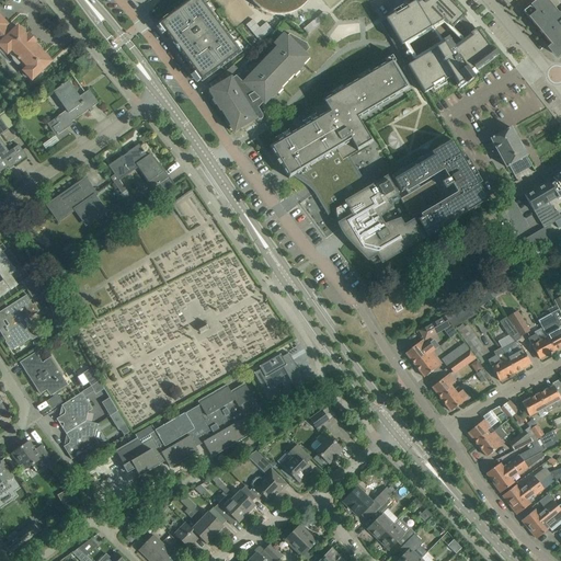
[(201,0),(189,0),(158,23),(201,81),(203,80),(206,83),(216,77),(213,72),(240,53),(201,0)]
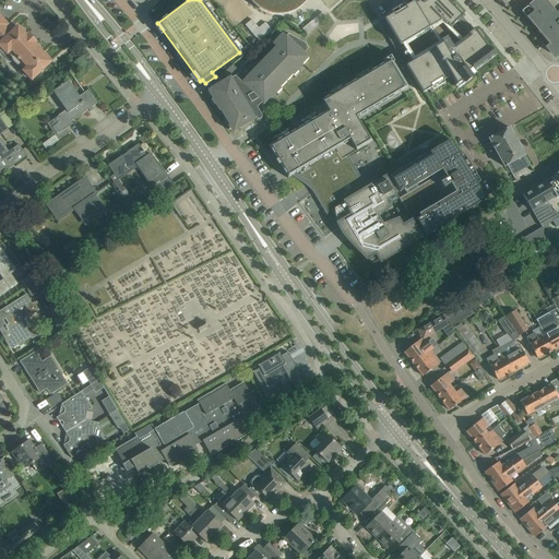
[(249,0),(250,0),(251,3),(256,7),(260,10),(265,13),(271,14),(276,15),(282,15),(287,14),(293,12),(297,9),(301,6),(306,1),(306,0),(249,0)]
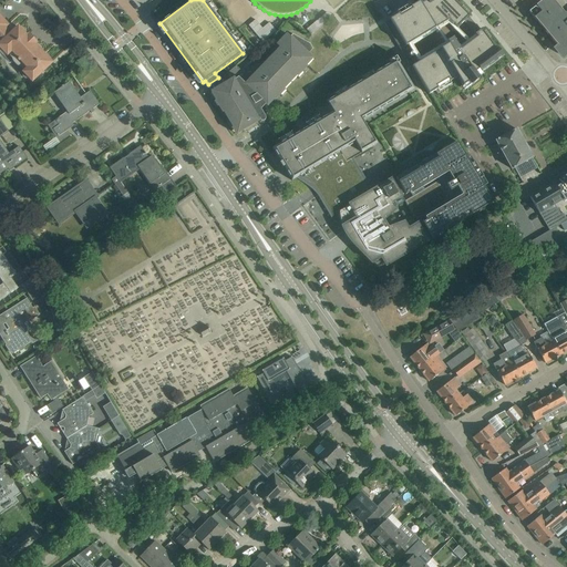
[(414,4),(384,23),(401,52),(403,51),(408,48),(406,45),(449,20),(456,28),(463,21),(466,24),(471,21),(467,17),(468,14),(453,0),(425,0),(426,1),(421,4),(420,1),(419,2),(414,4)]
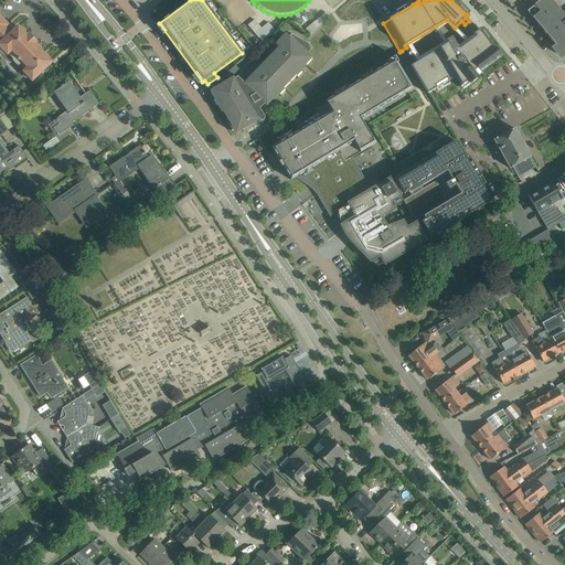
[(550,0),(540,0),(535,4),(526,11),(555,46),(553,49),(561,56),(563,54),(564,55),(564,56),(564,55),(564,10),(562,13),(550,0)]
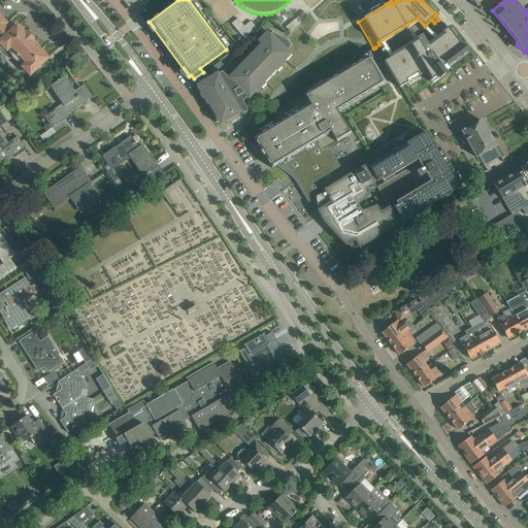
[(286,27),(290,32),(308,15),(304,10),(286,27)]
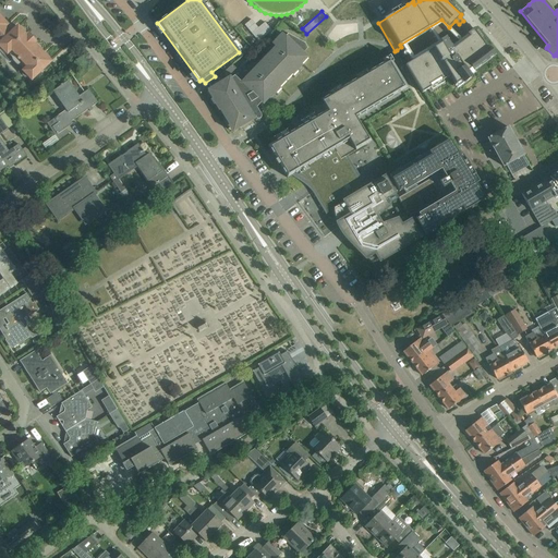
[(32,80),(50,61),(34,45),(36,43),(28,34),(26,36),(17,26),(11,33),(5,26),(8,24),(0,15),(0,46),(7,53),(14,46),(31,63),(23,71),(32,80)]
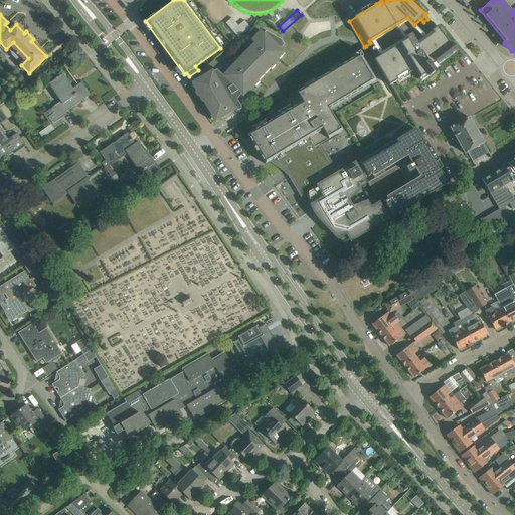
[(231,17),(225,22),(238,37),(250,27),(244,20),(238,25),(231,17)]
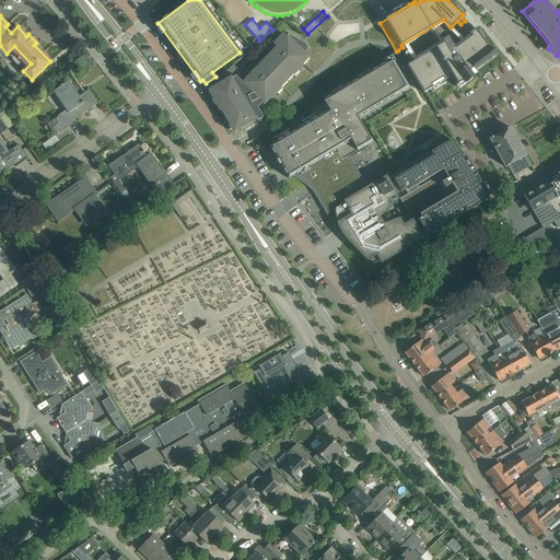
[(407,66),(406,66),(423,93),(431,89),(432,89),(430,85),(442,79),(443,81),(451,77),(453,80),(456,85),(462,82),(464,85),(473,79),(471,78),(469,74),(467,72),(473,68),(475,71),(482,65),(479,60),(483,56),(488,61),(496,55),(476,30),(474,31),(469,35),(470,36),(470,37),(451,51),(454,57),(452,59),(448,54),(446,50),(442,44),(407,66)]
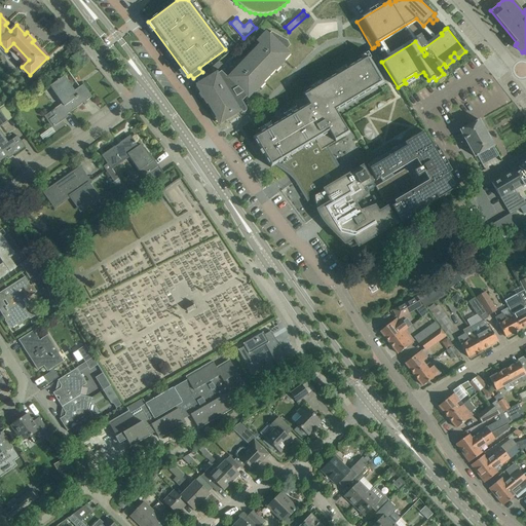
[(218,124),(222,122),(240,112),(241,112),(241,113),(242,113),(243,113),(245,113),(245,112),(246,112),(246,111),(246,110),(246,109),(243,105),(241,102),(246,97),(248,99),(249,97),(254,92),(255,92),(263,83),(264,83),(263,82),(264,81),(274,71),(275,71),(284,62),(285,62),(284,61),(285,60),(290,54),(286,51),(286,50),(290,45),(289,45),(287,41),(288,41),(287,40),(271,32),(268,35),(265,32),(256,41),(259,44),(231,74),(227,78),(223,74),(227,70),(219,62),(202,75),(196,79),(198,83),(195,85),(200,92),(199,94),(207,105),(208,104),(216,118),(215,119),(218,124)]
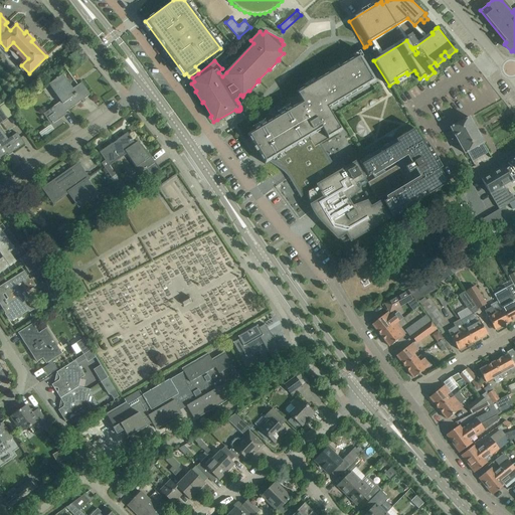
[(253,131),(246,135),(248,138),(254,147),(253,148),(256,153),(258,152),(261,157),(261,158),(264,163),(265,164),(269,162),(274,159),(277,161),(281,163),(284,166),(286,169),(290,176),(302,197),(308,197),(308,198),(309,199),(309,200),(309,202),(310,203),(310,204),(310,206),(311,207),(312,208),(312,209),(313,211),(316,216),(319,220),(339,240),(339,239),(337,237),(345,232),(349,240),(350,241),(388,218),(379,203),(370,208),(367,203),(366,202),(352,207),(347,200),(359,190),(358,188),(356,184),(364,178),(357,167),(355,163),(347,167),(344,169),(342,170),(340,166),(334,170),(319,146),(319,145),(320,144),(338,134),(341,132),(339,128),(328,109),(319,115),(317,111),(334,101),(363,83),(365,87),(362,89),(362,90),(371,84),(375,81),(361,58),(363,57),(359,51),(357,52),(357,53),(359,52),(360,54),(362,56),(355,60),(354,58),(353,58),(341,66),(340,66),(339,66),(341,69),(330,75),(329,72),(329,73),(328,73),(326,74),(315,81),(316,83),(306,91),(304,88),(303,89),(297,93),(297,94),(293,96),(292,95),(285,100),(286,102),(276,109),(274,106),(266,111),(272,120),(271,121),(266,124),(253,131)]
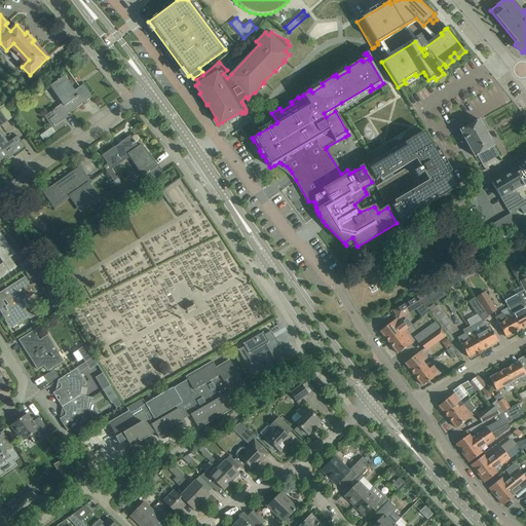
[(54,116),(49,119),(53,126),(68,117),(67,114),(91,97),(83,84),(74,90),(64,76),(59,80),(59,79),(55,81),(49,85),(62,104),(51,112),(54,116)]
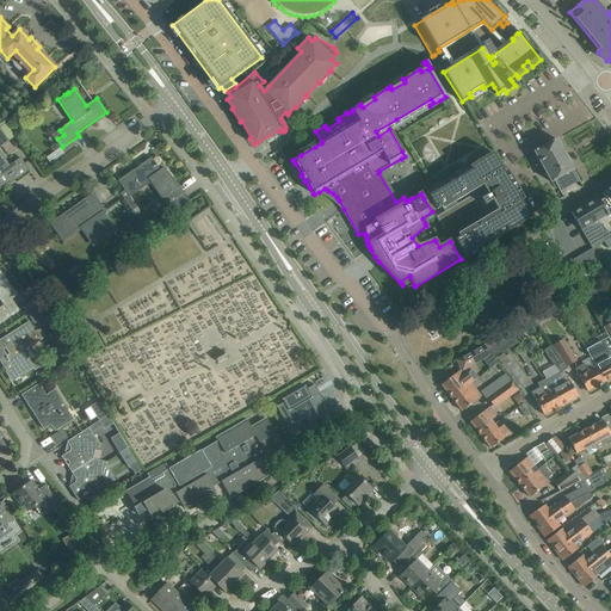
[(0,186),(7,181),(10,184),(11,184),(8,180),(14,177),(17,179),(29,171),(20,158),(8,166),(0,153),(0,146),(8,141),(0,129),(0,186)]
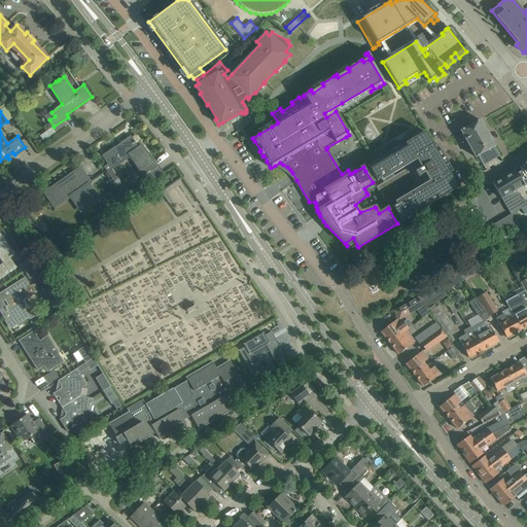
[(480,120),(460,131),(461,132),(465,141),(462,143),(466,149),(469,148),(475,157),(478,156),(486,171),(486,170),(484,166),(499,156),(501,162),(502,162),(485,130),(480,120)]
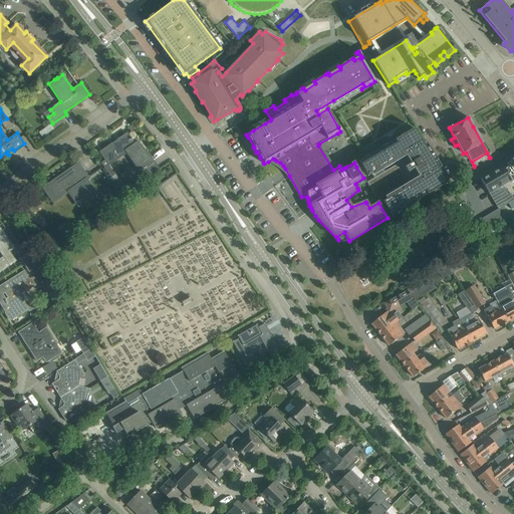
[(414,129),(358,162),(366,177),(411,151),(426,176),(381,202),(391,217),(446,184),(438,170),(441,168),(425,141),(422,143),(414,129)]
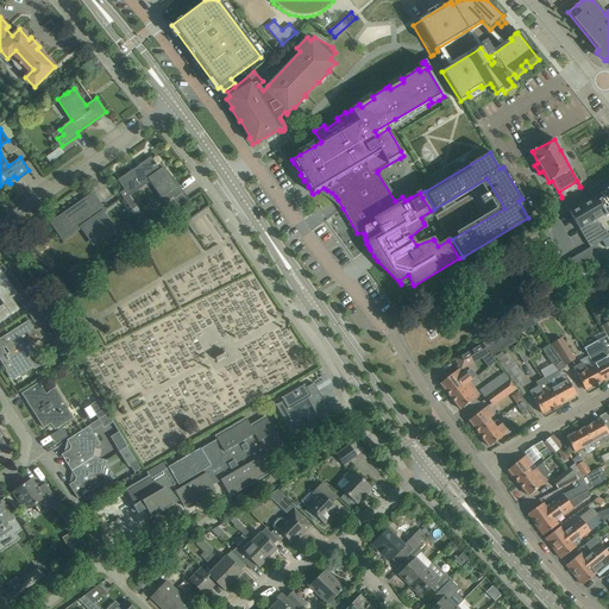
[(119,194),(126,203),(131,211),(136,207),(129,196),(152,180),(174,209),(188,200),(173,177),(170,179),(163,168),(159,170),(151,157),(118,181),(124,190),(119,194)]
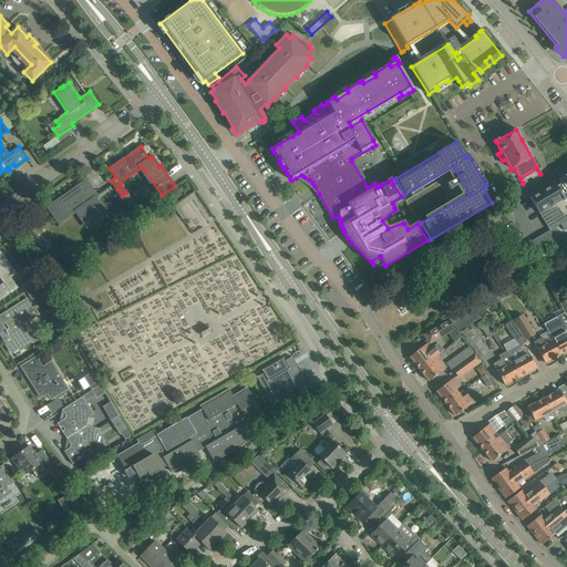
[(536,193),(529,197),(539,214),(548,230),(560,225),(562,224),(565,223),(566,220),(566,219),(563,214),(560,215),(559,216),(553,219),(552,215),(547,209),(548,208),(554,205),(562,200),(563,199),(564,200),(564,202),(566,199),(566,173),(557,181),(558,182),(555,185),(555,184),(554,183),(536,193)]
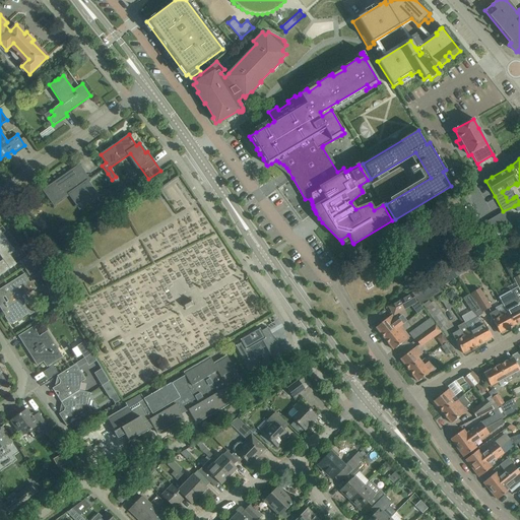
[(89,181),(84,174),(79,166),(68,173),(68,174),(45,190),(44,190),(54,205),(74,191),(84,205),(98,196),(87,182),(89,181)]
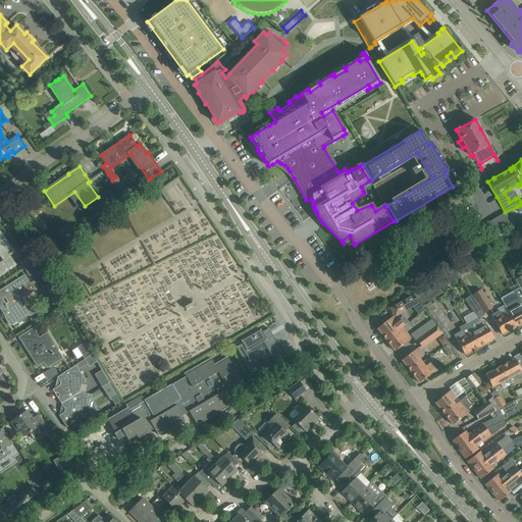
[(399,169),(372,186),(382,202),(409,187),(399,169)]
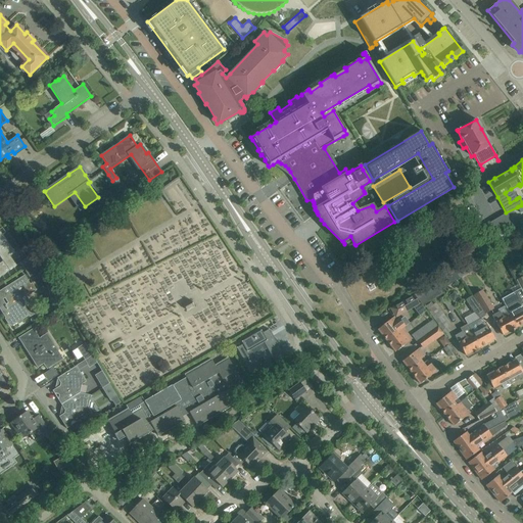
[(506,212),(501,216),(507,227),(512,223),(506,212)]
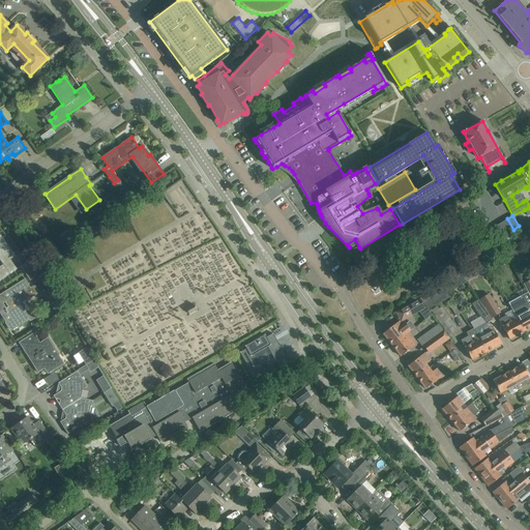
[(507,218),(502,223),(508,233),(513,230),(507,218)]
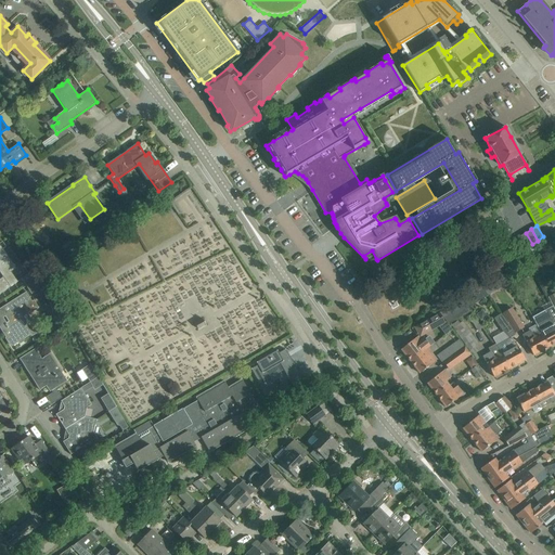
[(526,233),(519,236),(526,247),(532,244),(526,233)]
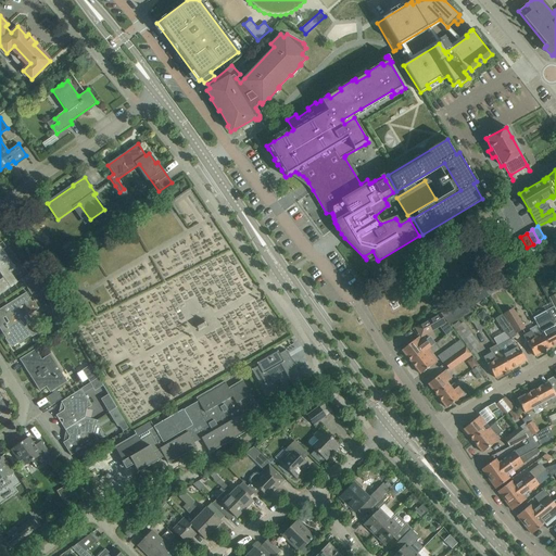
[(520,237),(515,240),(521,251),(527,248),(520,237)]
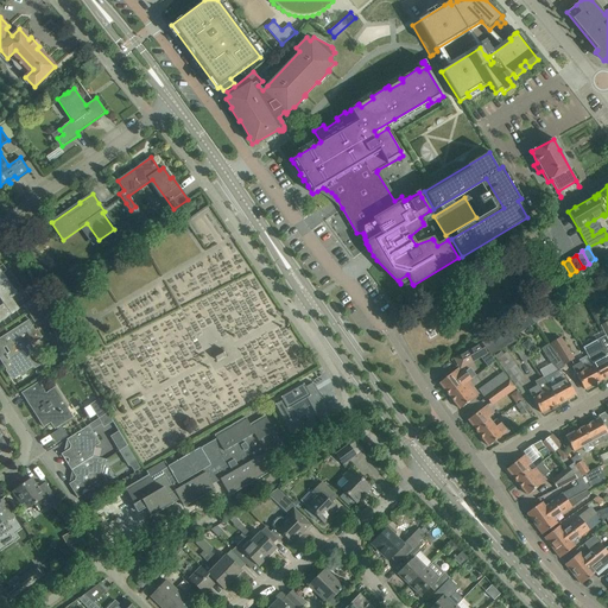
[(515,272),(523,285),(531,279),(533,274),(530,268),(524,267),(515,272)]
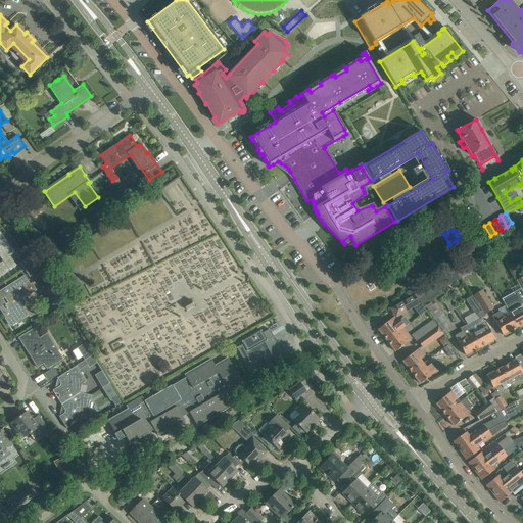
[(0,256),(3,260),(0,263),(0,277),(16,266),(10,256),(15,252),(0,231),(0,256)]
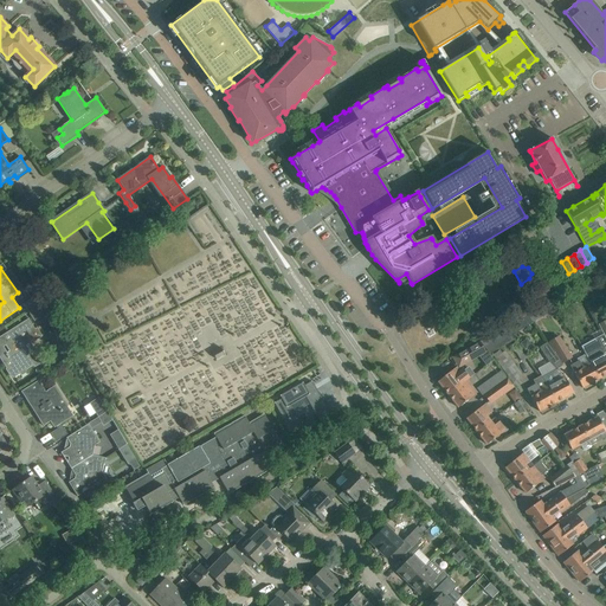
[(23,304),(27,310),(39,303),(34,297),(23,304)]
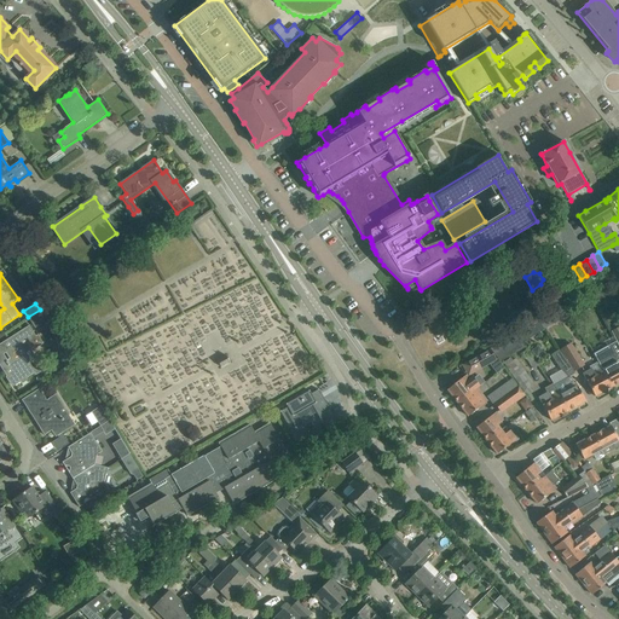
[(41,308),(40,310),(28,317),(35,329),(40,324),(45,330),(52,325),(41,308)]
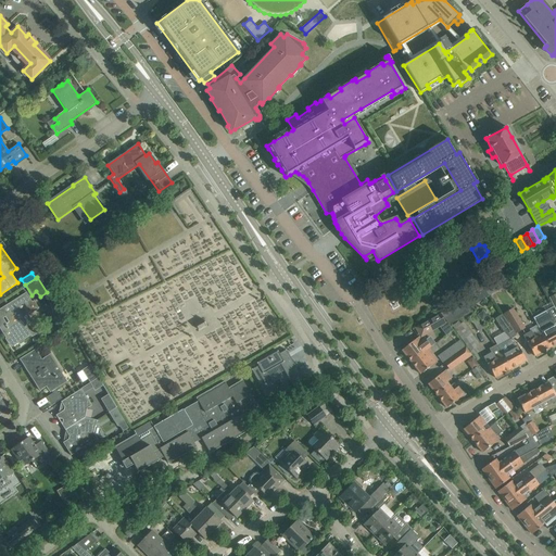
[(494,282),(491,285),(496,292),(497,291),(498,292),(510,283),(506,277),(494,283),(494,282)]
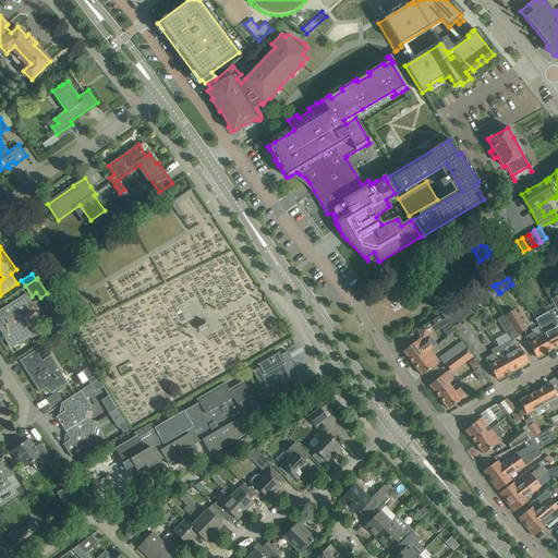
[(485,289),(474,295),(478,304),(490,298),(485,289)]
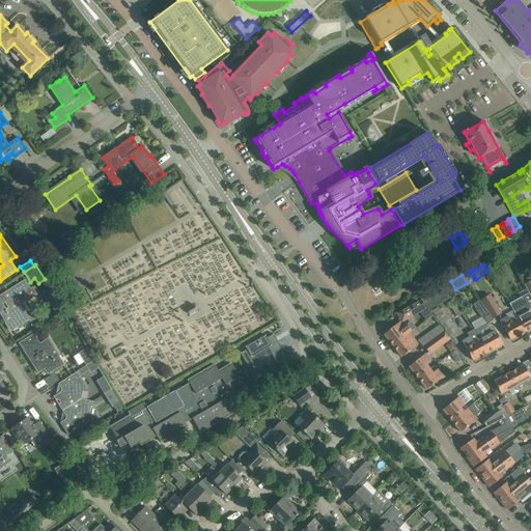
[(0,314),(10,332),(20,326),(36,315),(26,300),(34,295),(25,279),(0,295),(0,305),(6,301),(10,307),(0,313),(0,314)]
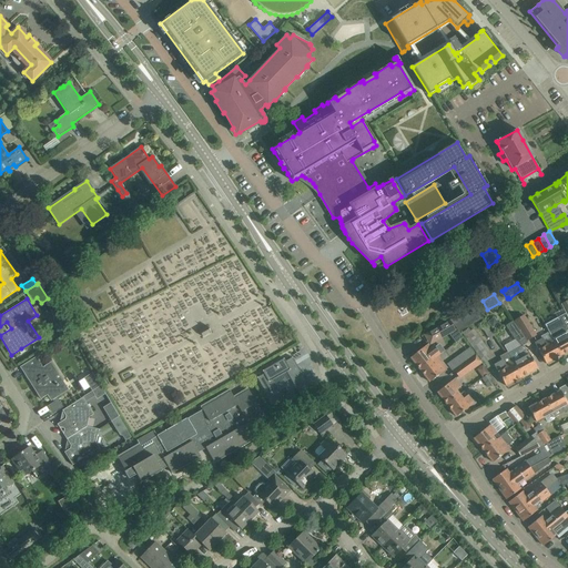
[(553,340),(561,355),(567,351),(567,318),(567,317),(565,313),(556,318),(558,321),(546,328),(548,333),(553,340)]
